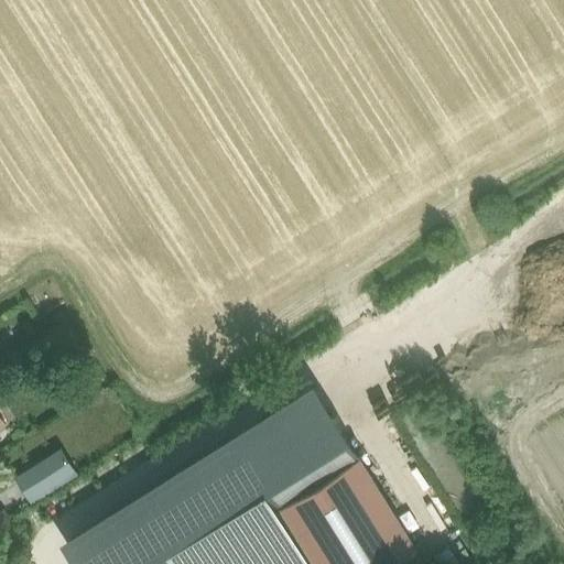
[(315,387),(236,436),(68,541),(83,563),(310,563),(272,506),(357,452),(315,387)]
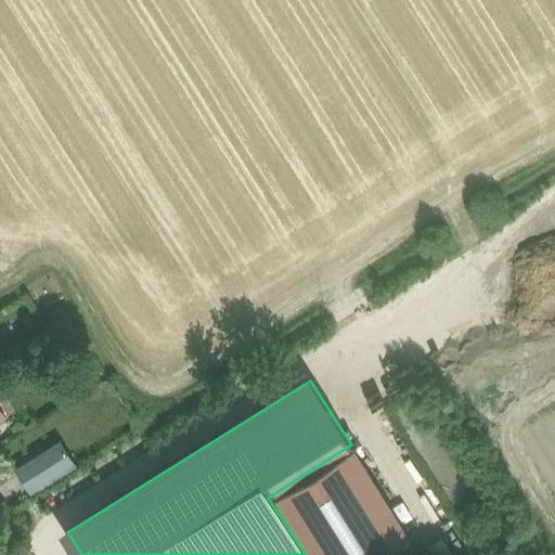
[(63,439),(17,468),(30,489),(76,461),(63,439)]
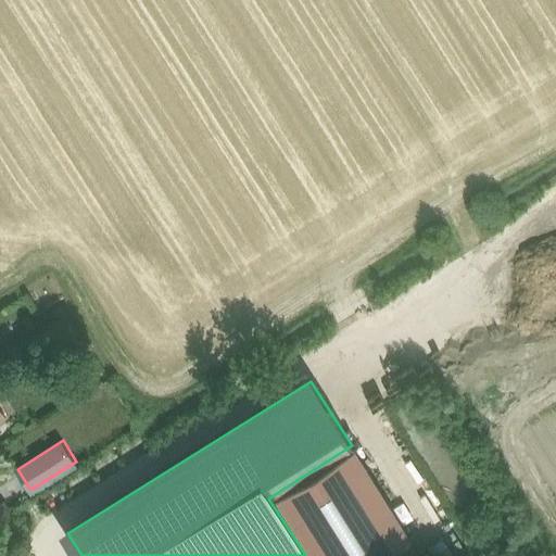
[(268,498),(305,555),(384,555),(409,541),(411,540),(352,445),(268,498)]
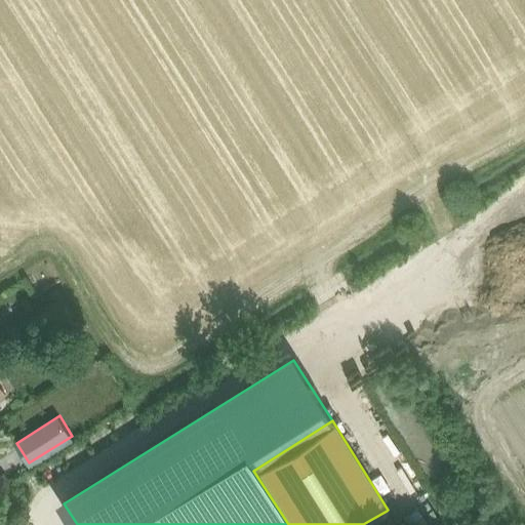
[(0,477),(0,500),(1,503),(11,496),(0,477)]
